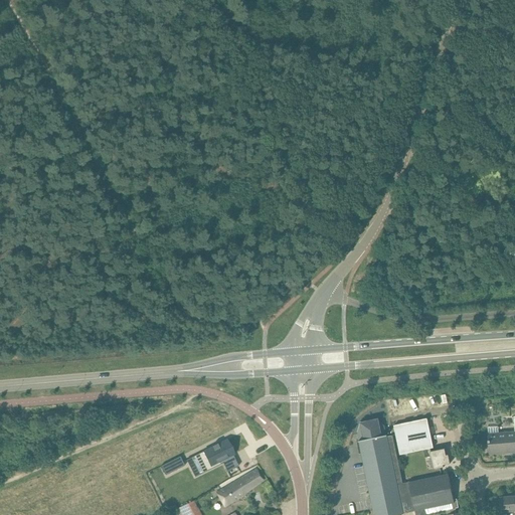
[(514,415),(514,416),(514,433),(488,435),(489,441),(488,441),(488,443),(489,443),(490,454),(514,452),(514,415)]
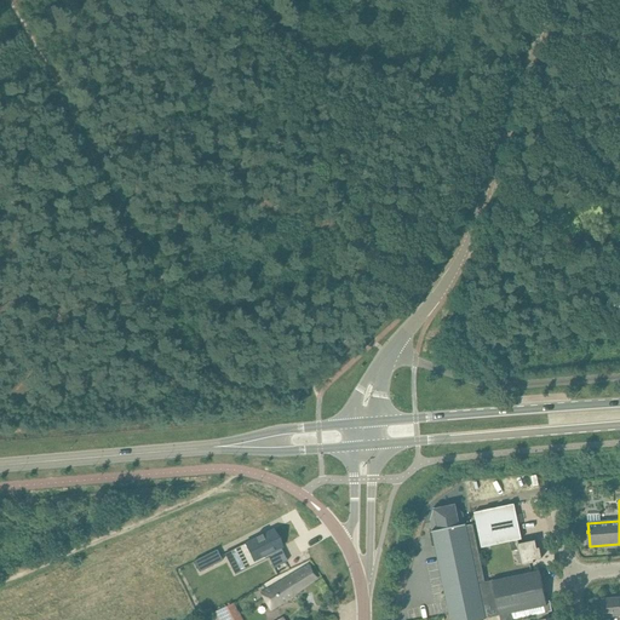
[(465,523),(463,514),(455,505),(457,505),(455,503),(434,509),(434,510),(435,510),(431,521),(434,532),(432,530),(432,532),(451,619),(476,619),(486,618),(478,584),(486,581),(474,524),(466,524),(466,523),(465,523)]
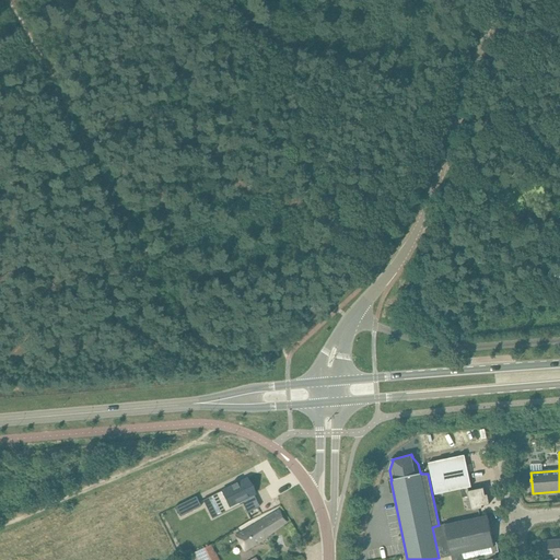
[(469,497),(473,511),(482,509),(482,505),(490,504),(488,494),(486,494),(483,488),(469,491),(468,488),(471,487),(465,455),(429,463),(435,494),(461,489),(463,498),(469,497)]
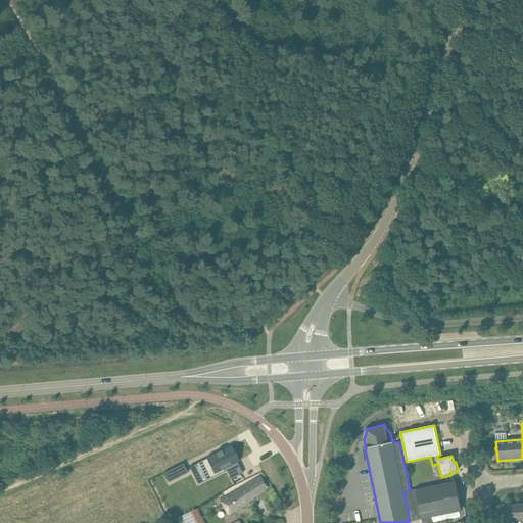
[(447,441),(447,452),(461,452),(460,440),(447,441)]
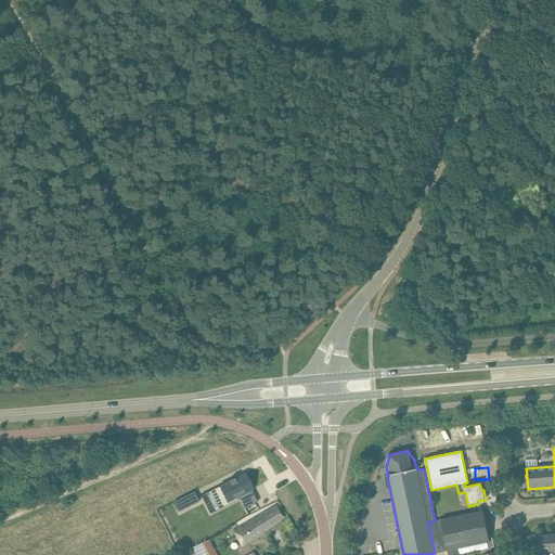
[(217,488),(201,495),(201,497),(209,492),(219,510),(239,500),(237,498),(252,490),(253,489),(245,474),(235,479),(234,478),(233,478),(230,480),(229,480),(229,481),(217,488)]
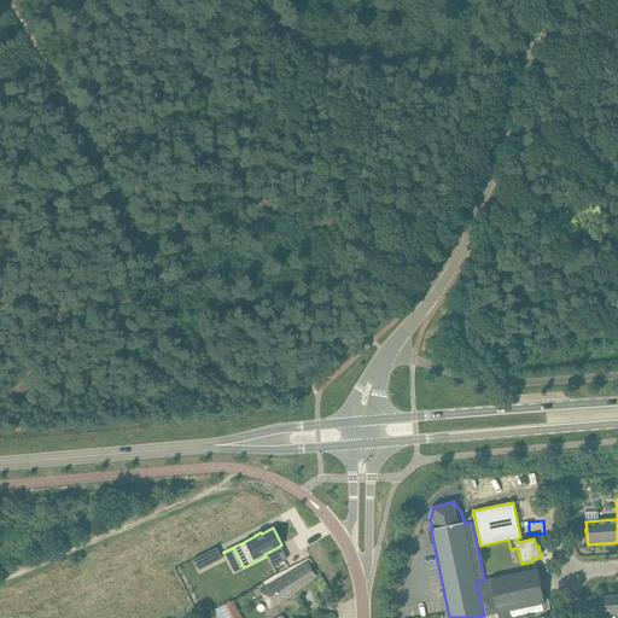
[(216,548),(193,559),(198,570),(222,559),(216,548)]
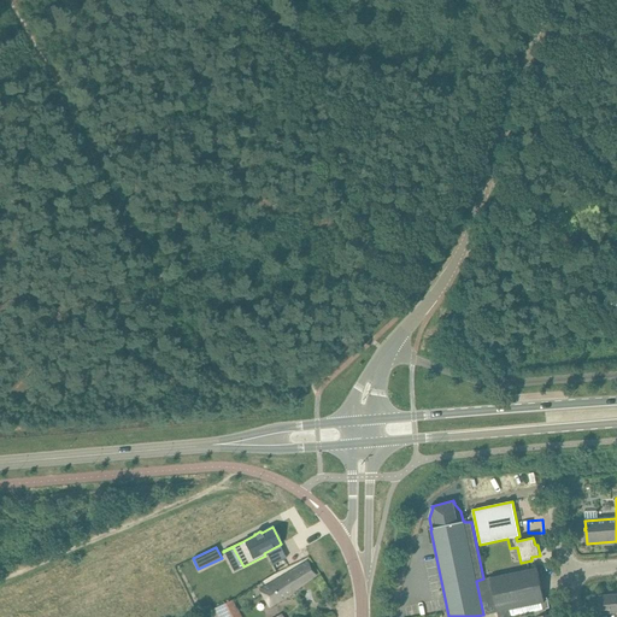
[(307,562),(303,564),(270,583),(274,589),(263,595),(270,606),(293,593),(292,592),(316,575),(307,562)]
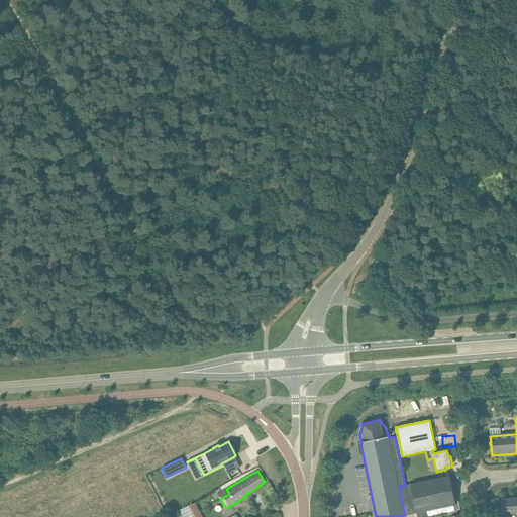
[(410,484),(415,504),(417,513),(427,511),(456,505),(450,476),(410,484)]
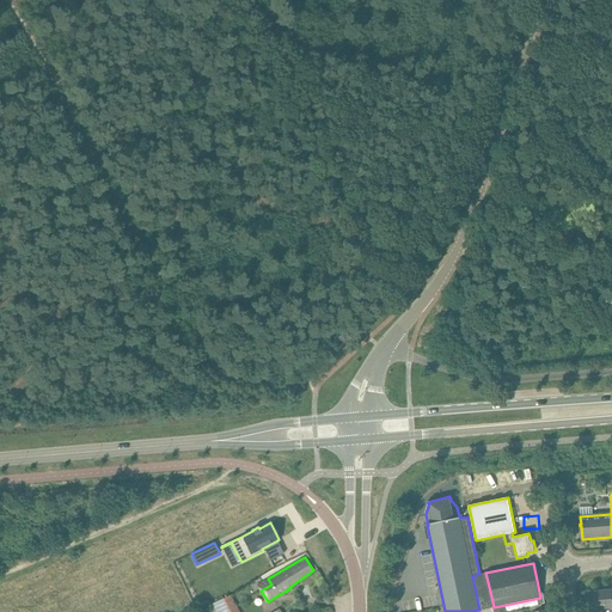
[(611,611),(611,589),(593,592),(594,611),(611,611)]
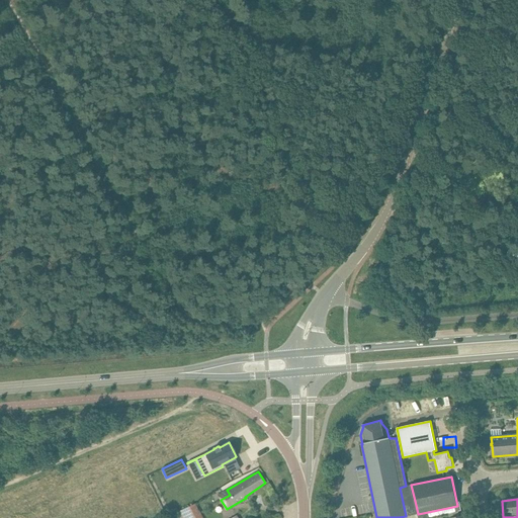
[(194,517),(190,506),(179,511),(181,517),(194,517)]
